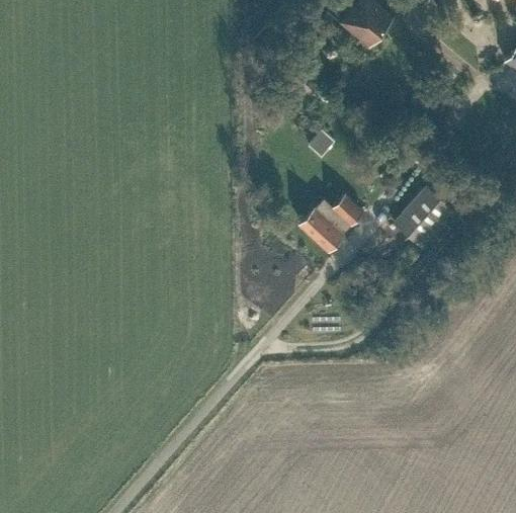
[(367,50),(377,36),(390,21),(363,0),(357,0),(338,24),(367,50)]
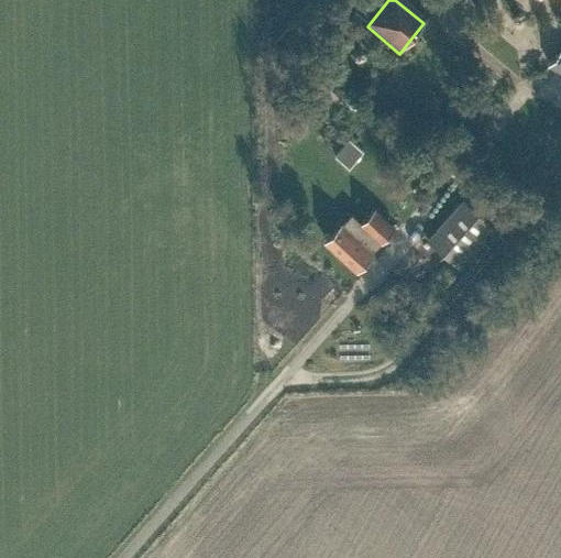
[(560,53),(547,69),(560,80),(560,53)]
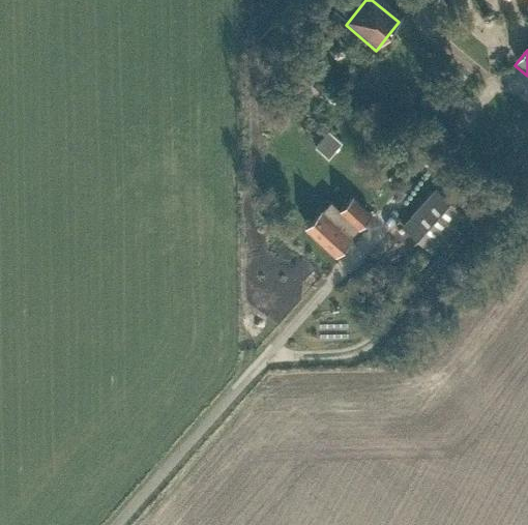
[(328,134),(314,150),(326,162),(341,145),(328,134)]
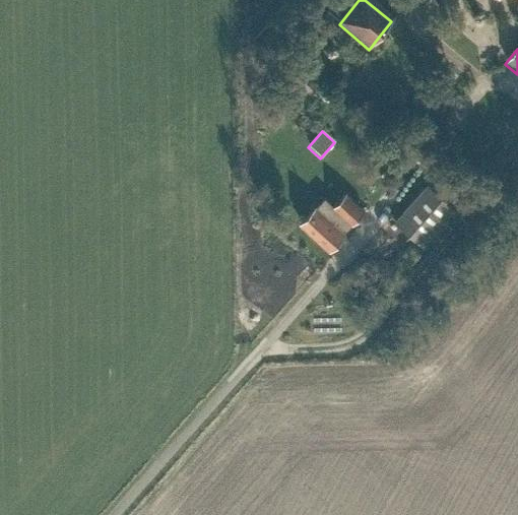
[(427,187),(393,224),(421,249),(453,212),(427,187)]
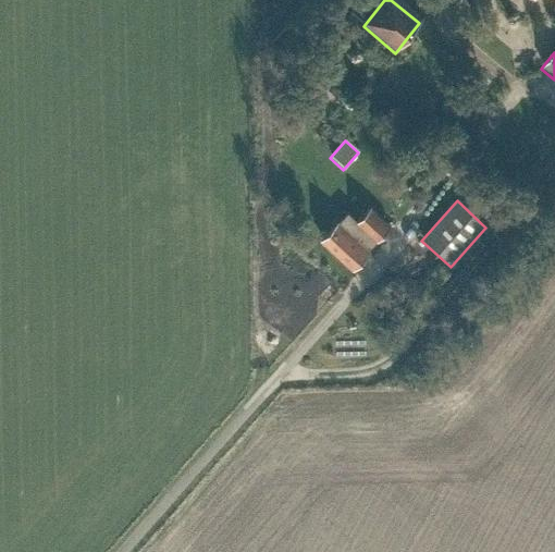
[(335,224),(320,242),(352,270),(368,253),(366,252),(386,229),(370,213),(357,228),(346,218),(337,227),(335,224)]
